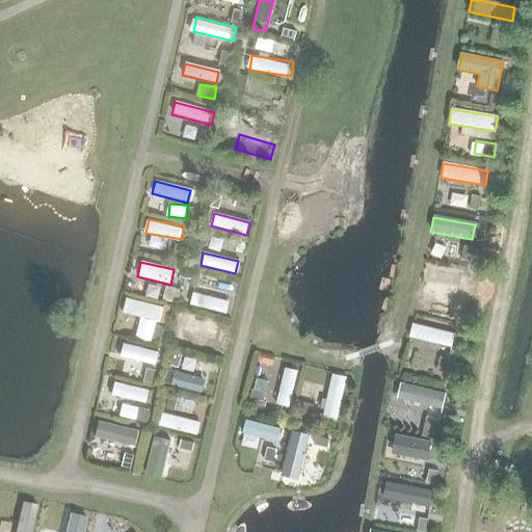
[(468,277),(425,268),(422,284),(464,293),(468,277)]
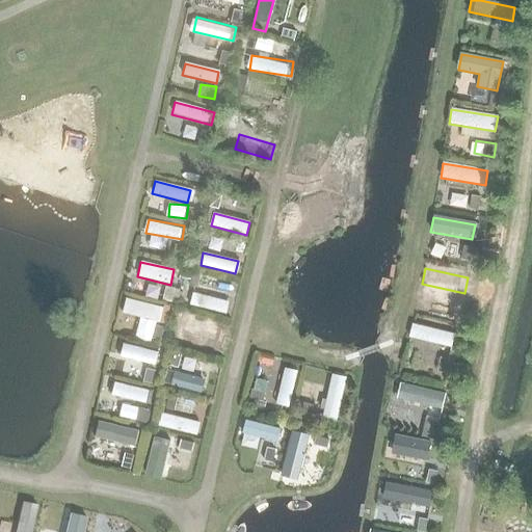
[(190,291),(186,307),(228,317),(231,301),(190,291)]
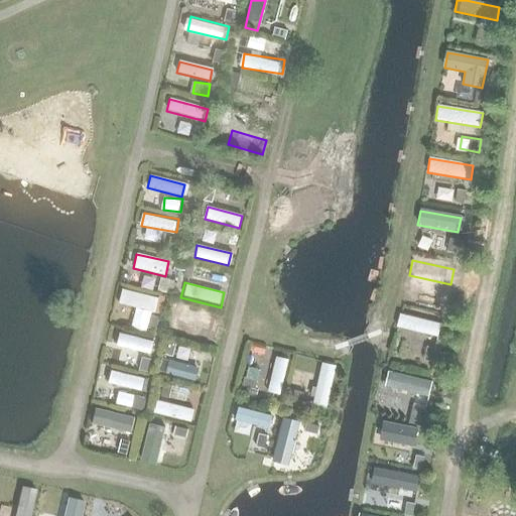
[(124,287),(120,302),(157,312),(161,297),(124,287)]
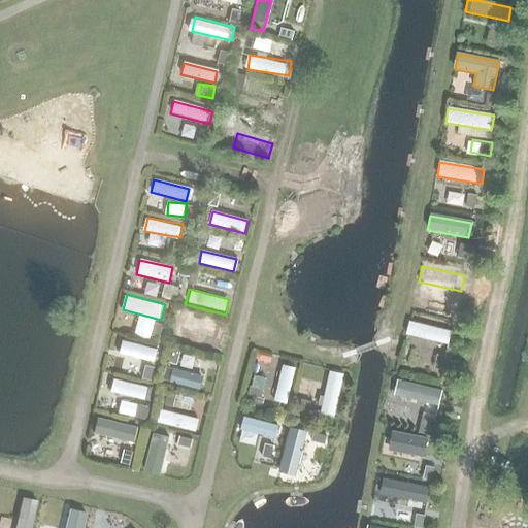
[(450,332),(410,323),(407,335),(447,344),(450,332)]
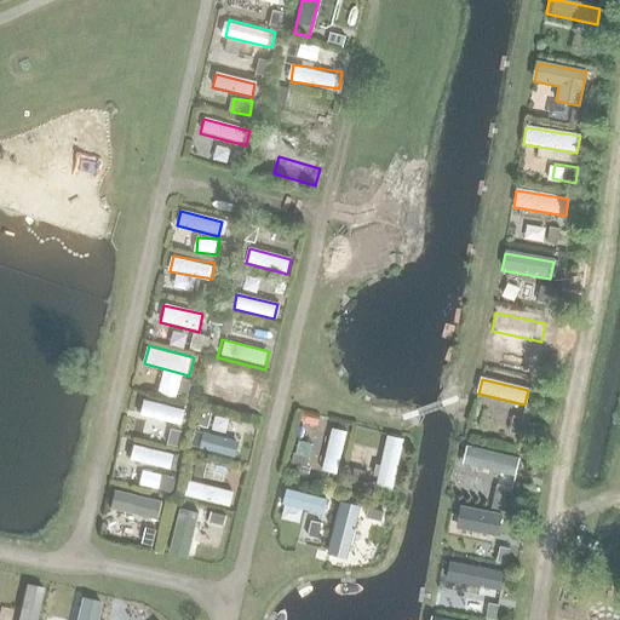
[(216,389),(212,405),(254,414),(258,399),(216,389)]
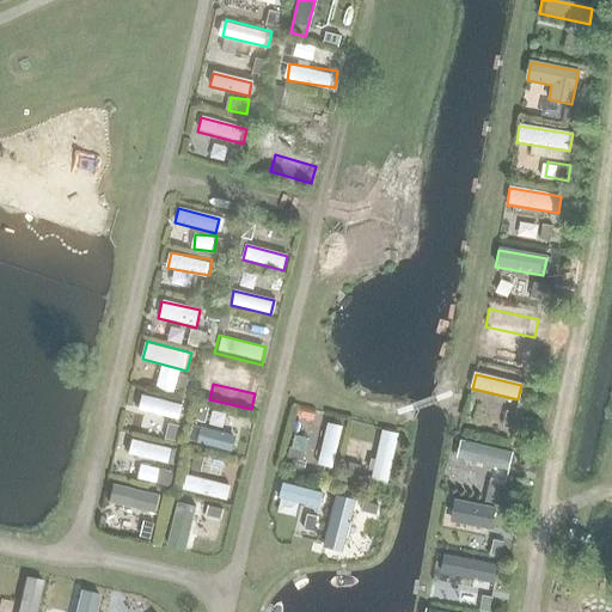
[(140,397),(136,411),(177,420),(179,407),(140,397)]
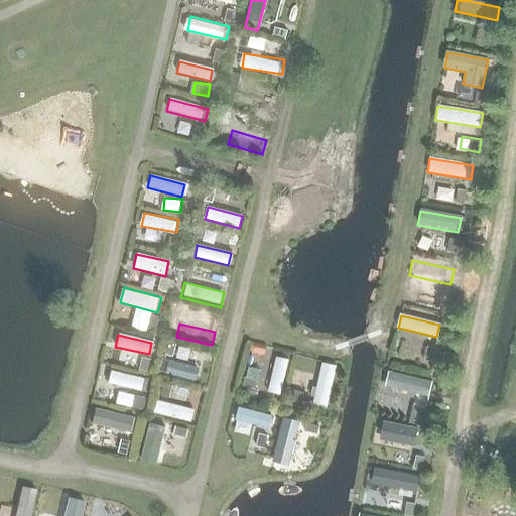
[(142,371),(146,358),(120,351),(116,364),(142,371)]
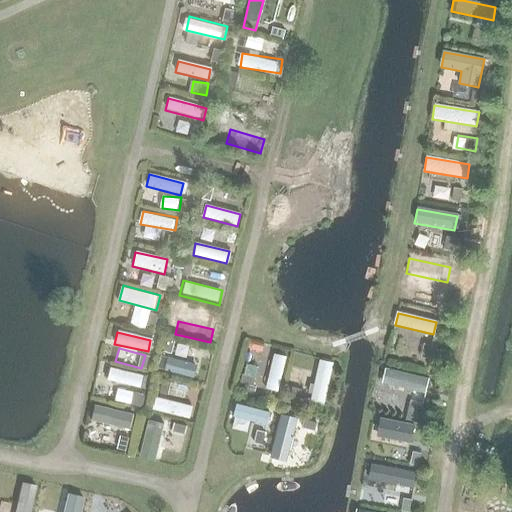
[(278,351),(267,388),(281,392),(292,355),(278,351)]
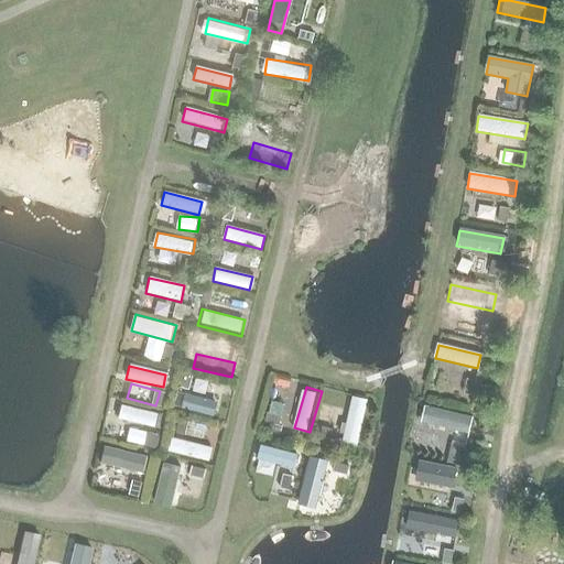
[(362,446),(372,398),(356,393),(346,443),(362,446)]
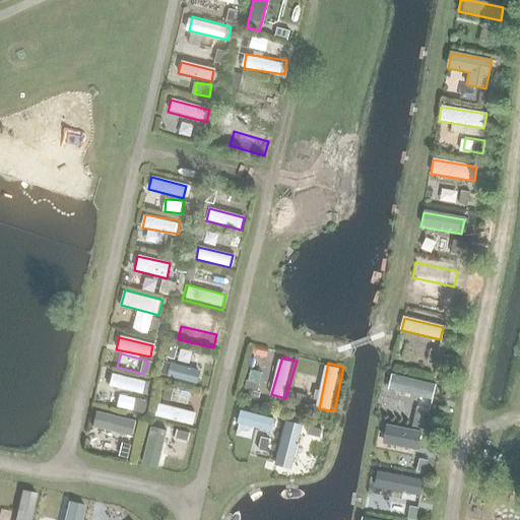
[(171,364),(167,377),(195,385),(198,372),(171,364)]
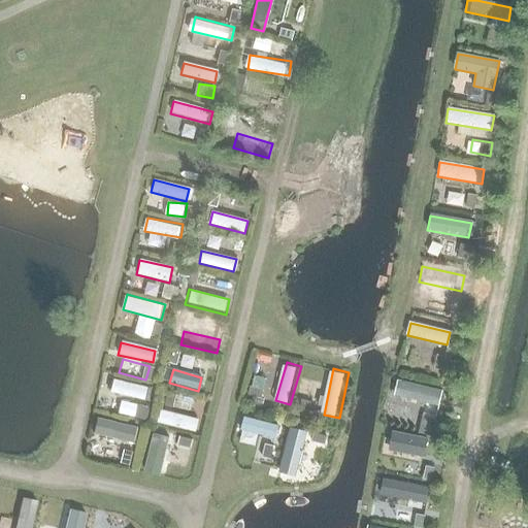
[(108,393),(143,400),(146,388),(111,381),(108,393)]
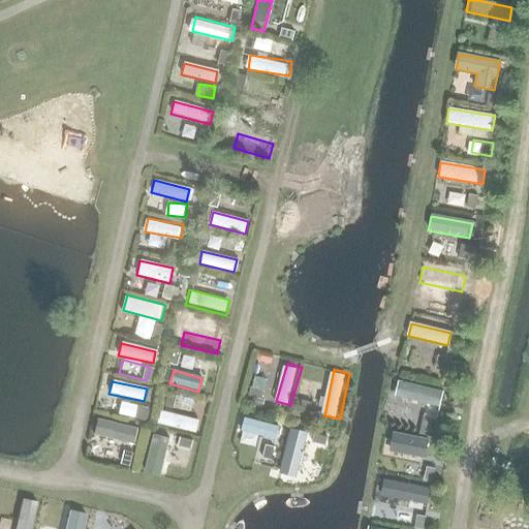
[(441,393),(398,383),(395,397),(438,407),(441,393)]
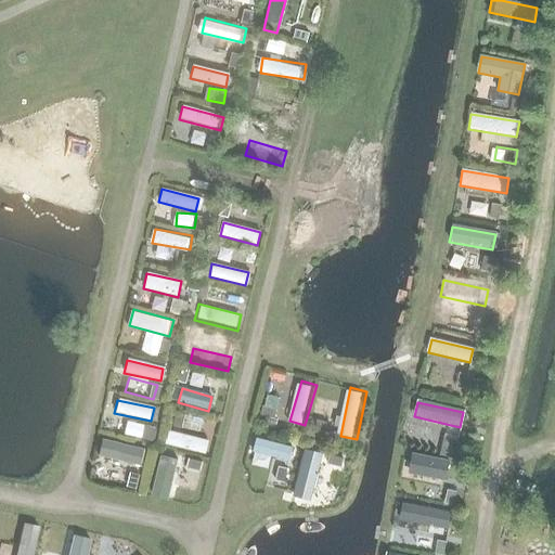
[(170,433),(167,446),(203,453),(206,441),(170,433)]
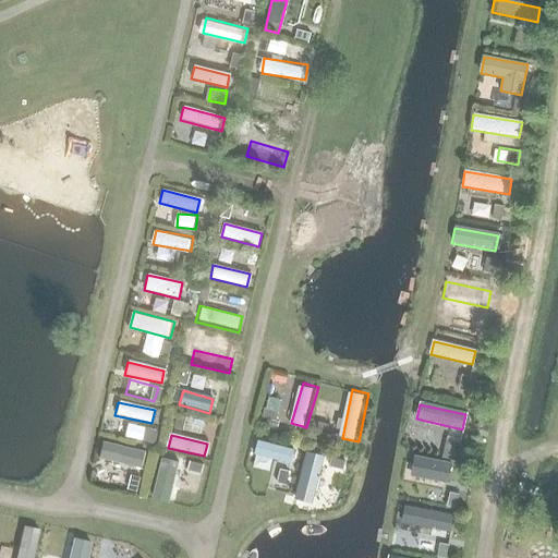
[(144,453),(101,444),(98,460),(140,470),(144,453)]
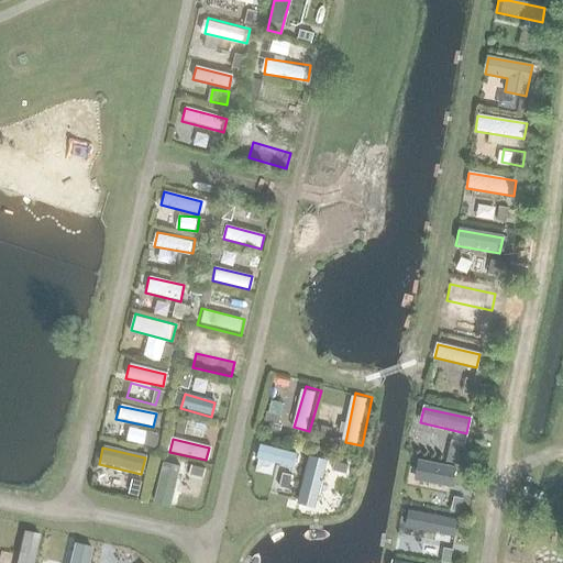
[(454,470),(418,462),(415,481),(451,488),(454,470)]
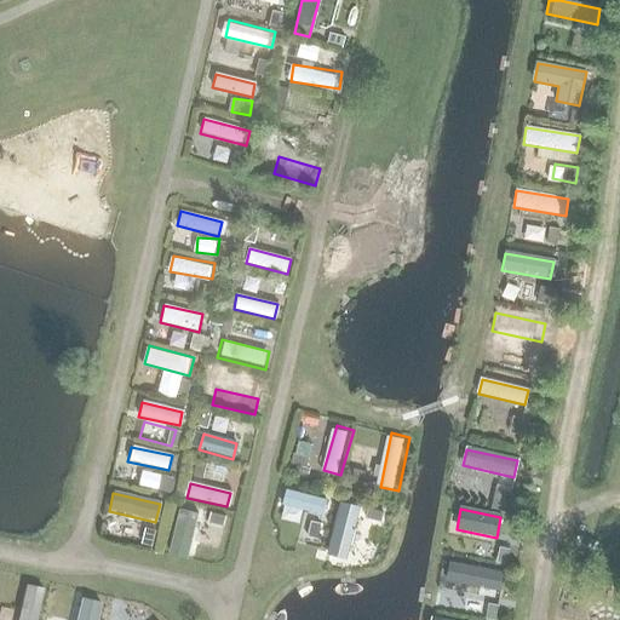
[(196,515),(179,511),(168,556),(185,560),(196,515)]
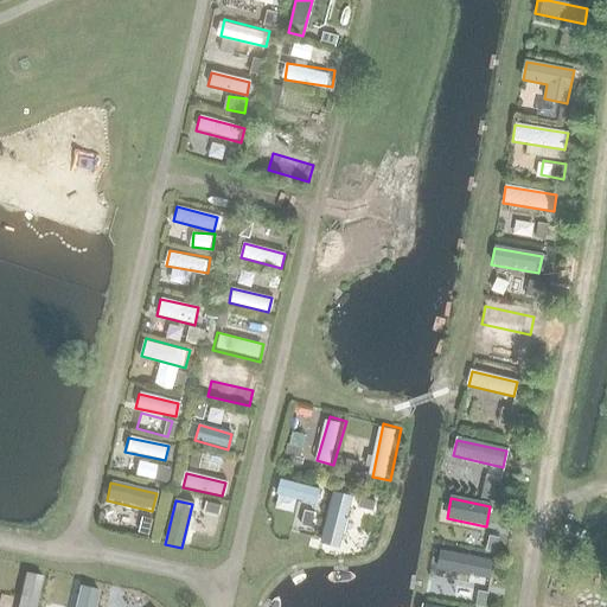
[(491,562),(441,553),(438,570),(487,580),(491,562)]
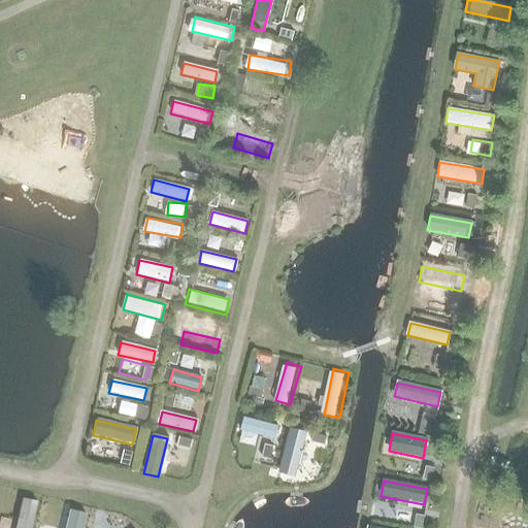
[(29,527),(36,503),(22,500),(14,527),(29,527)]
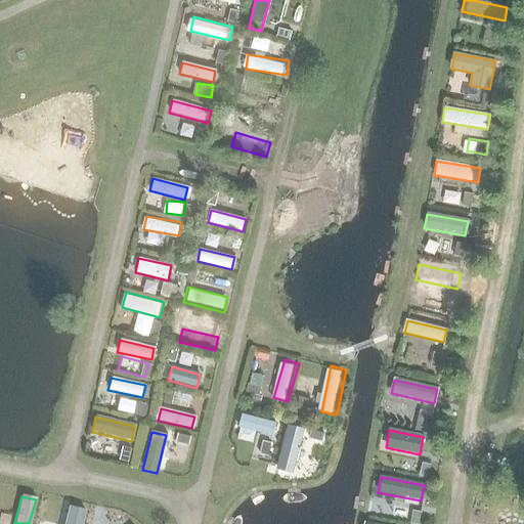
[(80,523),(83,512),(68,509),(63,523),(80,523)]
